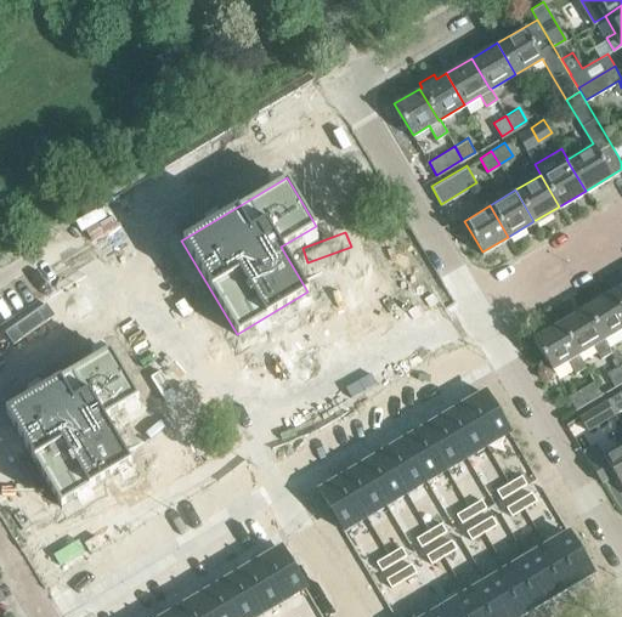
[(120,271),(0,332),(0,377),(139,306),(120,271)]
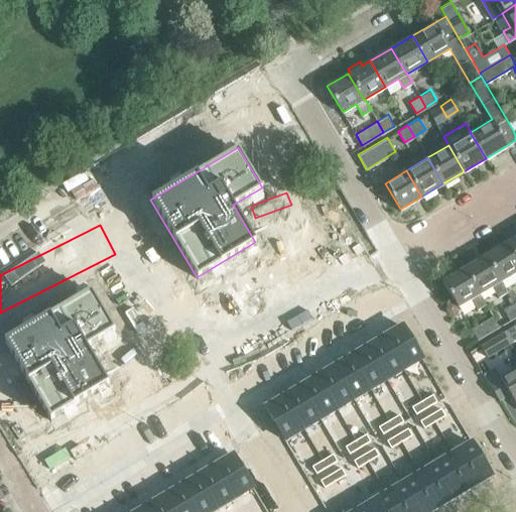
[(515,235),(506,242),(515,258),(515,235)]
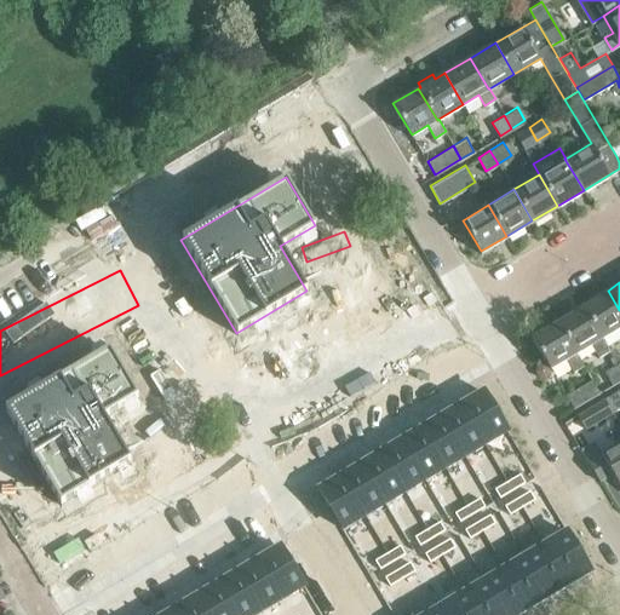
[(590,295),(592,299),(583,305),(601,337),(602,337),(619,325),(619,310),(608,291),(606,286),(590,295)]
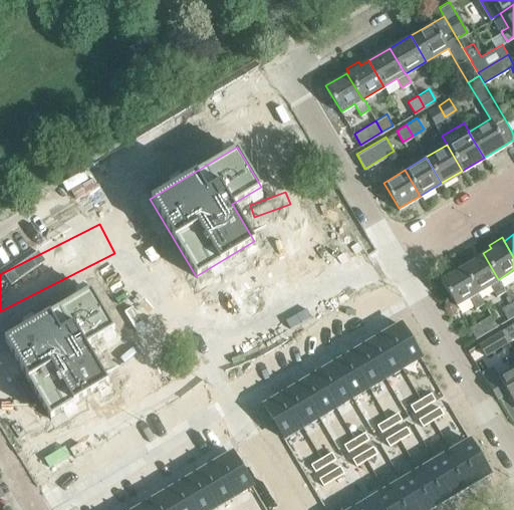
[(462,266),(477,292),(478,291),(490,284),(496,295),(505,289),(499,279),(498,279),(483,253),(462,266)]
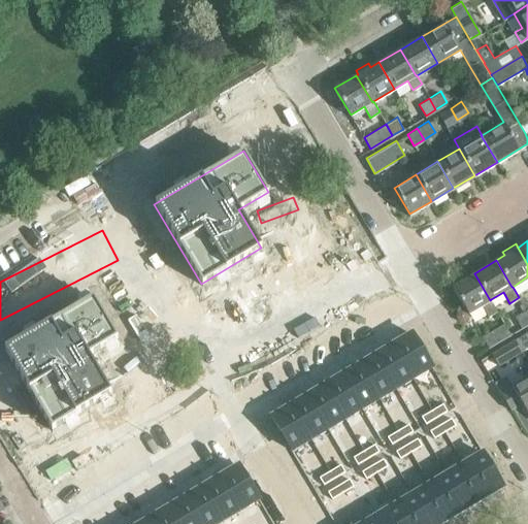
[(497,310),(491,299),(490,300),(474,273),(453,287),(468,313),(482,305),(488,316),(497,310)]
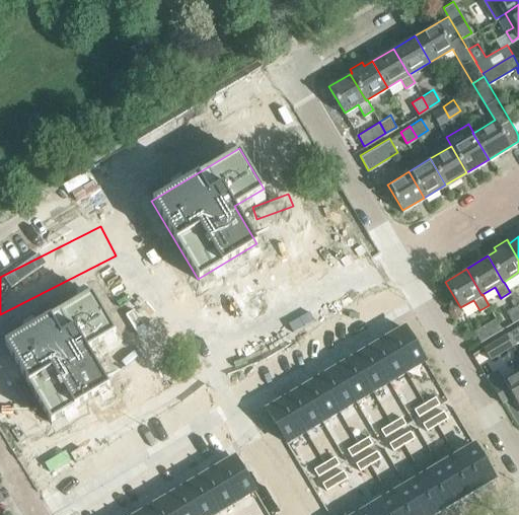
[(120,284),(96,292),(100,303),(124,295),(120,284)]
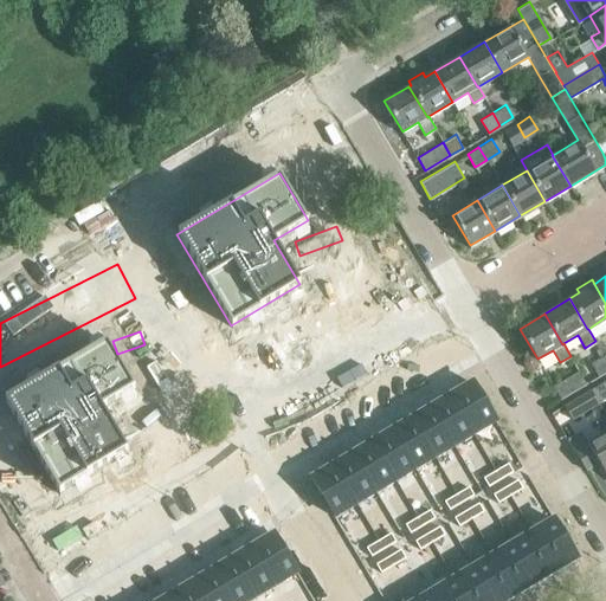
[(107,340),(5,400),(58,491),(128,451),(101,407),(135,387),(107,340)]
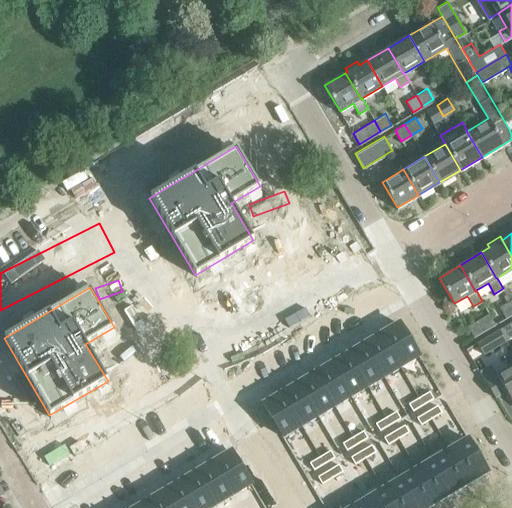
[(506,317),(511,312),(511,304),(509,300),(499,306),(506,317)]
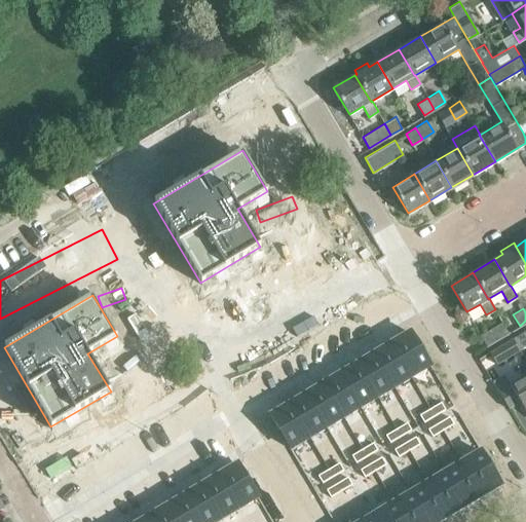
[(486,345),(509,332),(501,321),(480,334),(486,345)]
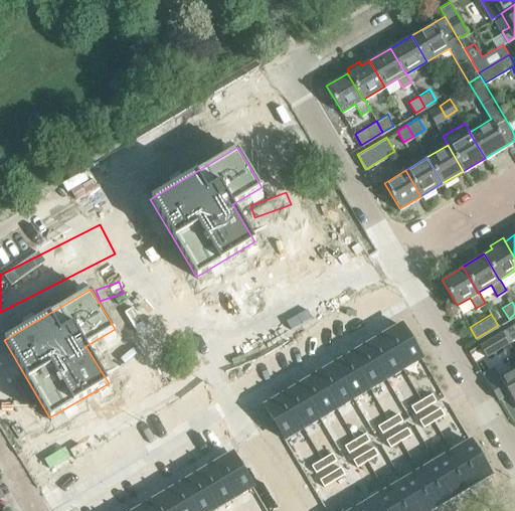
[(401,323),(382,334),(402,367),(420,356),(401,323)]
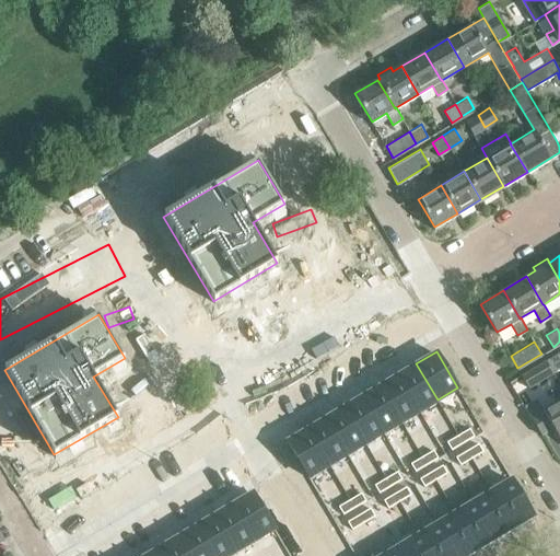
[(551,372),(559,367),(559,358),(557,352),(545,360),(551,372)]
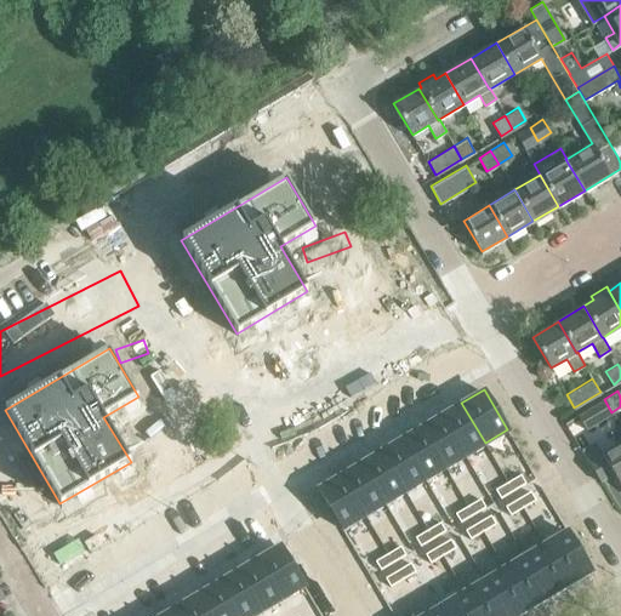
[(586,427),(611,412),(604,399),(579,414),(586,427)]
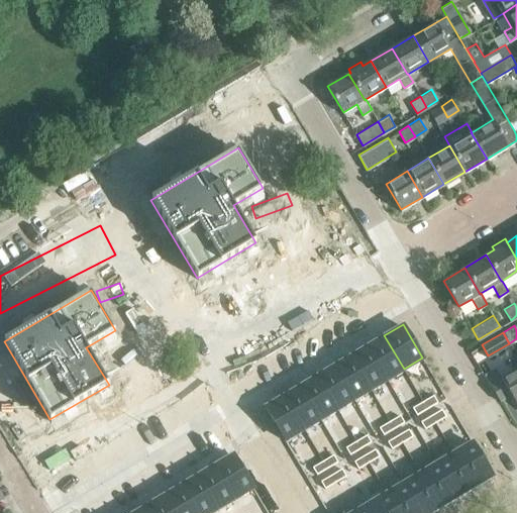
[(384,335),(368,345),(388,379),(404,369),(384,335)]
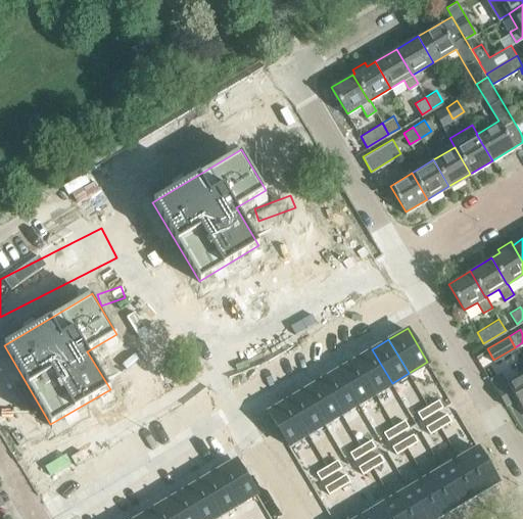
[(372,349),(354,360),(375,393),(392,383),(372,349)]
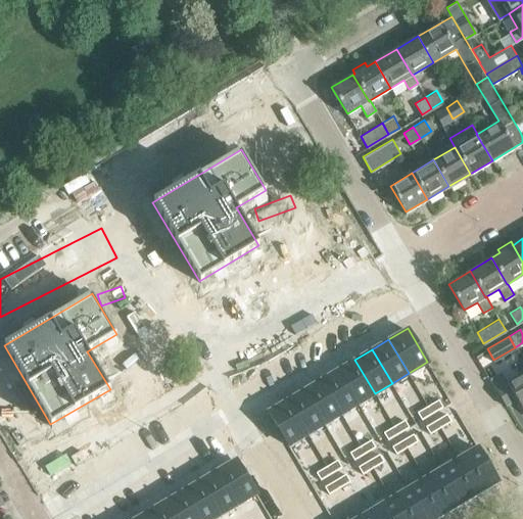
[(522,358),(514,363),(520,374),(495,388),(506,405),(516,398),(522,409),(522,358)]
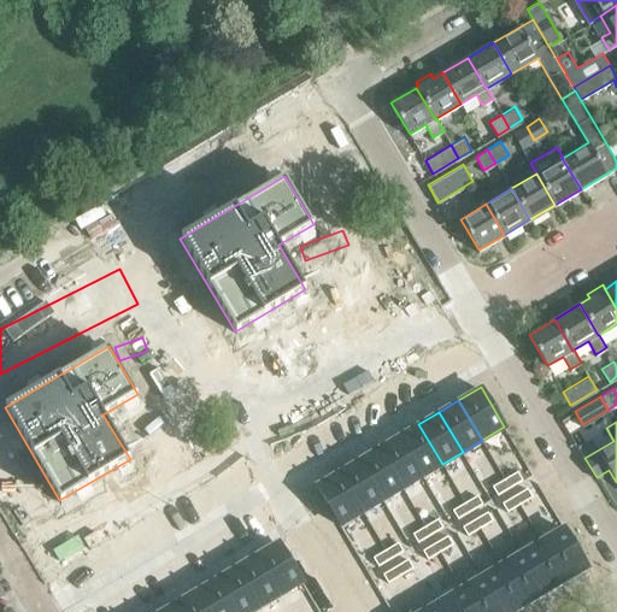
[(418,424),(399,435),(423,476),(442,464),(418,424)]
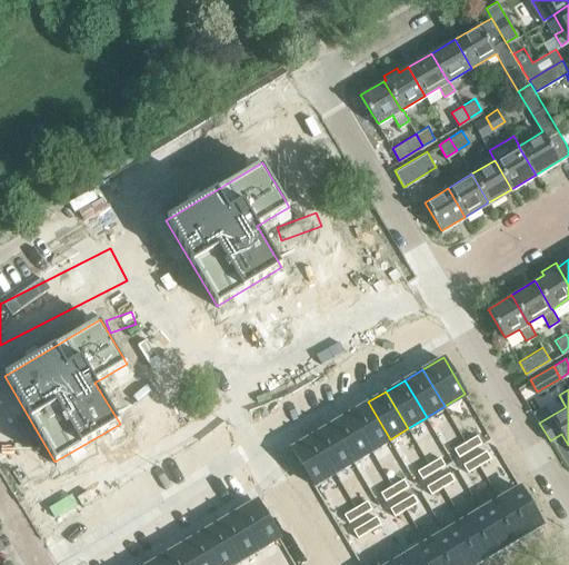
[(368,402),(349,413),(371,449),(390,439),(368,402)]
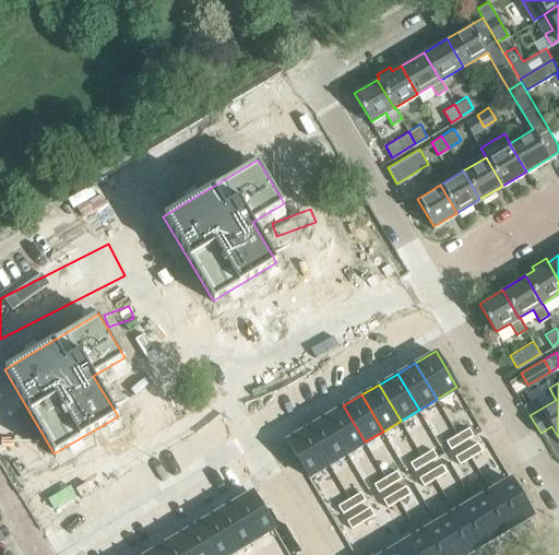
[(343,405),(325,416),(347,452),(365,441),(343,405)]
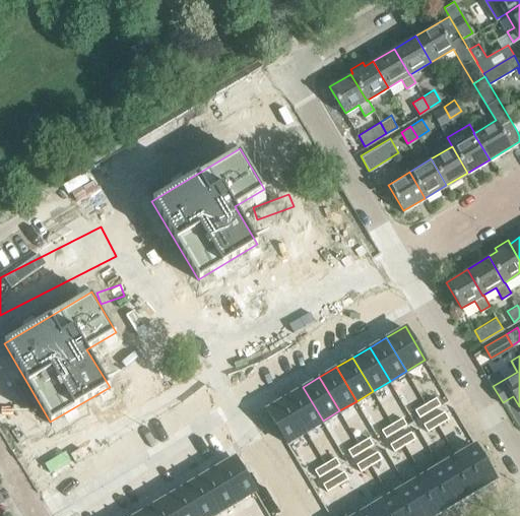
[(303,387),(285,397),(306,431),(323,421),(303,387)]
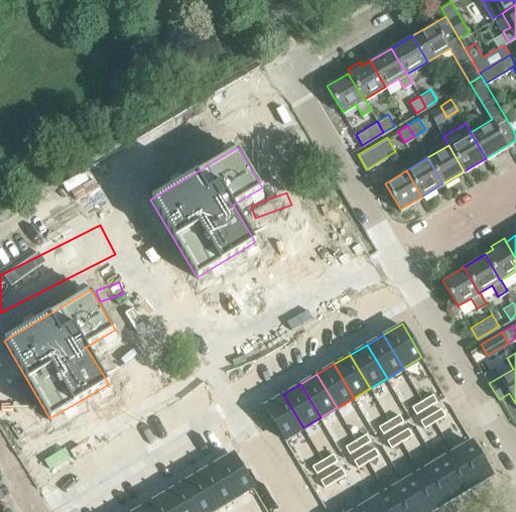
[(432,393),(421,399),(426,406),(436,400),(432,393)]
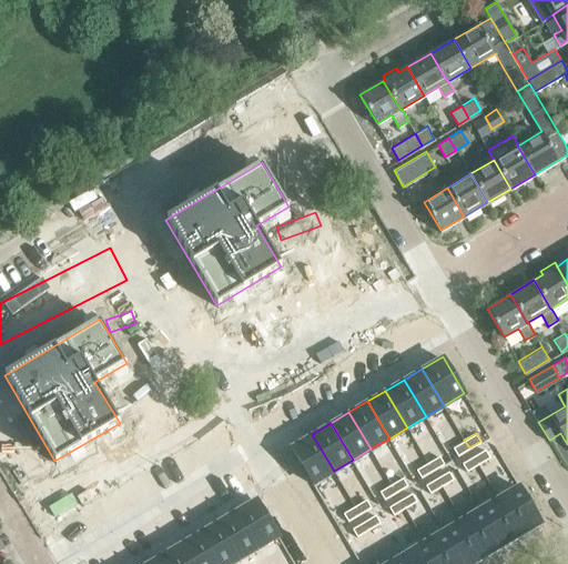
[(312,434),(292,446),(314,483),(334,471),(312,434)]
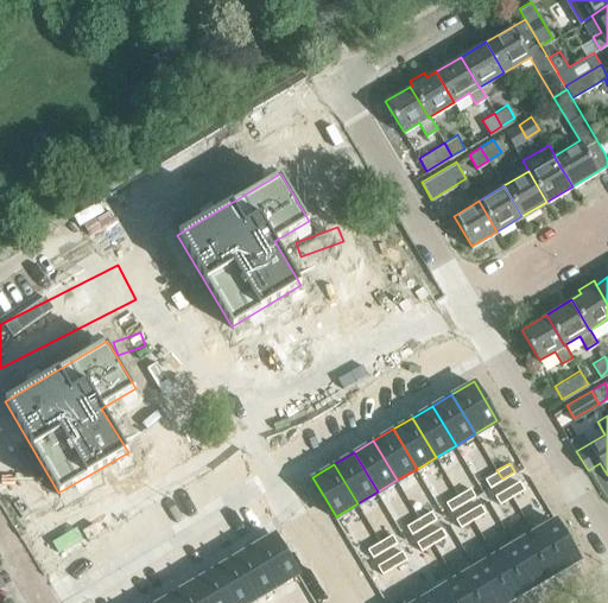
[(496,470),(485,477),(489,486),(502,478),(496,470)]
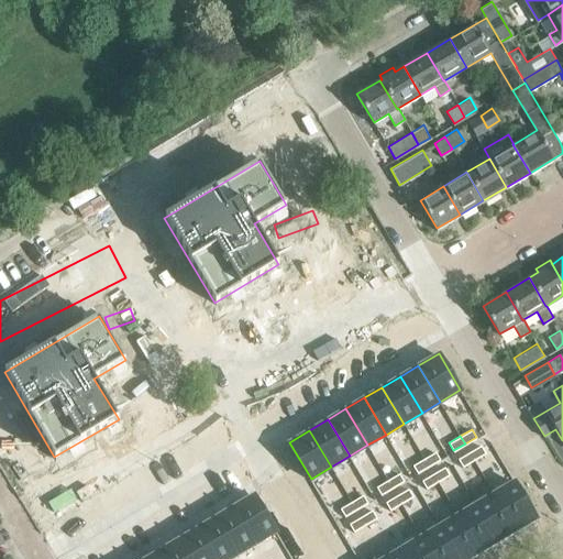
[(481,445),(470,451),(474,459),(485,452),(481,445)]
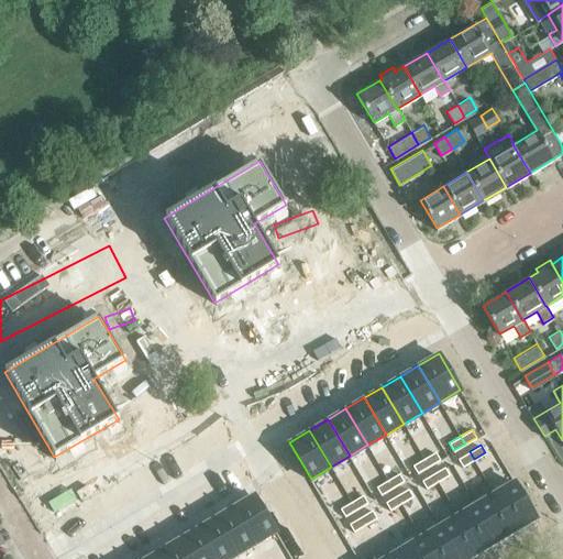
[(435,450),(423,458),(429,466),(440,458),(435,450)]
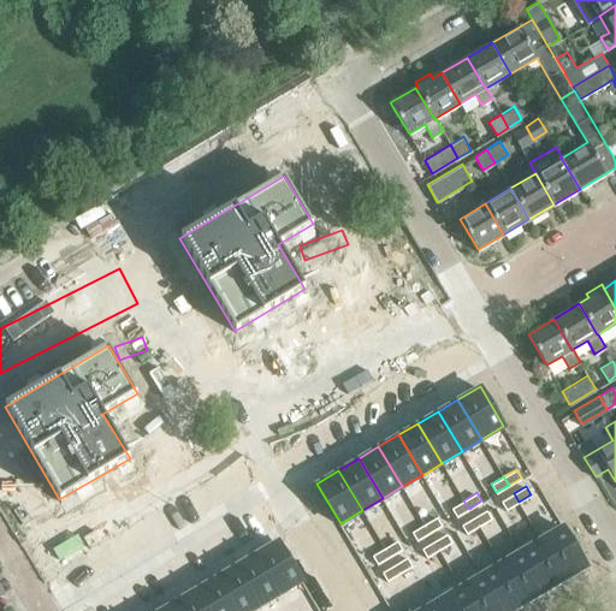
[(514,493),(501,500),(505,509),(519,502),(514,493)]
